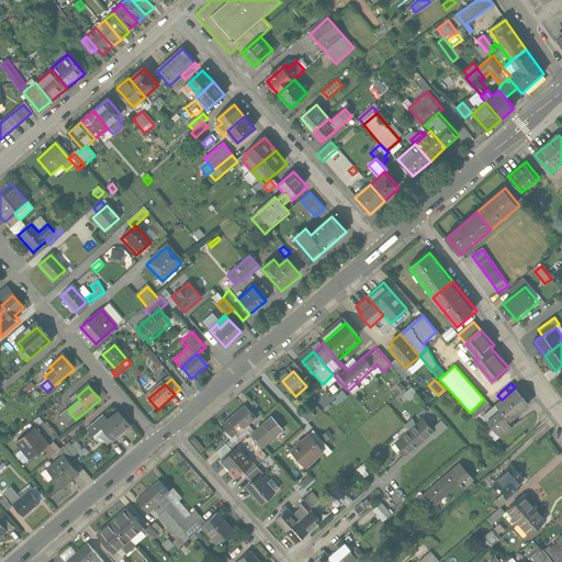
[(502,400),(497,404),(497,405),(512,419),(529,404),(515,388),(502,400)]
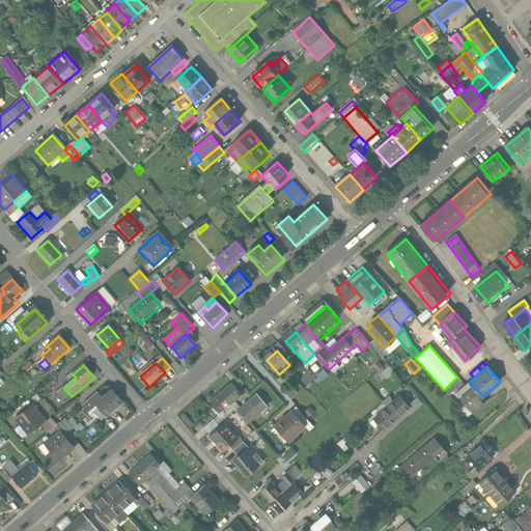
[(455,379),(444,390),(448,395),(462,385),(455,379)]
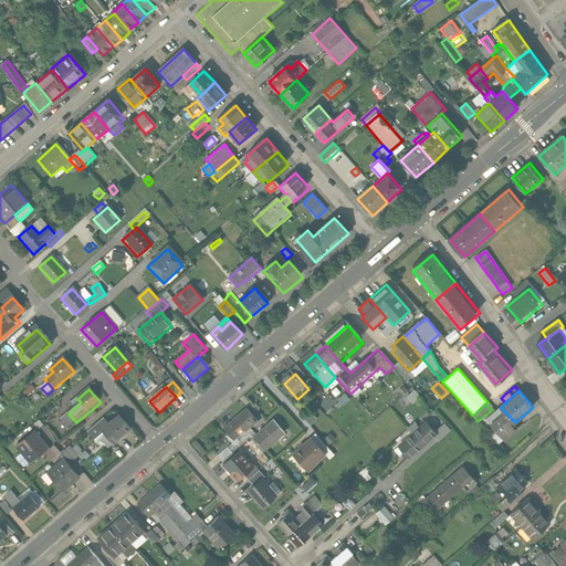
[(247,408),(234,418),(247,432),(250,436),(265,452),(285,436),(272,420),(257,433),(251,428),(259,421),(247,408)]
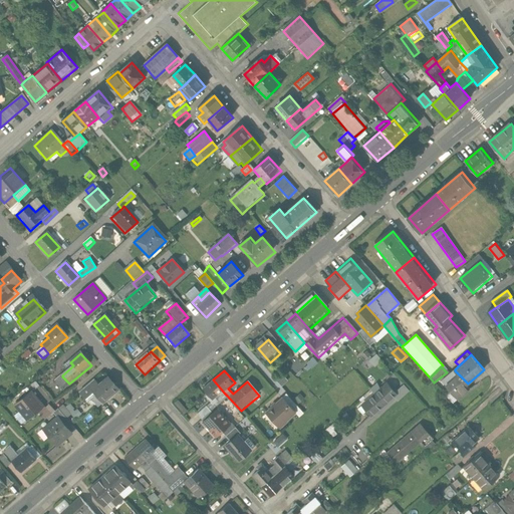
[(441,383),(456,400),(470,387),(468,383),(455,370),(441,383)]
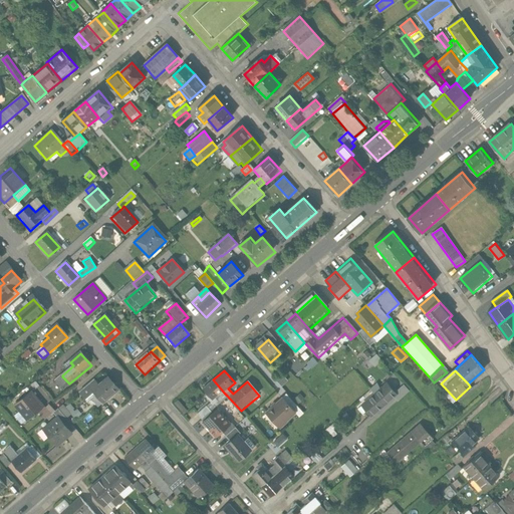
[(62,376),(56,381),(62,390),(69,383),(62,376)]
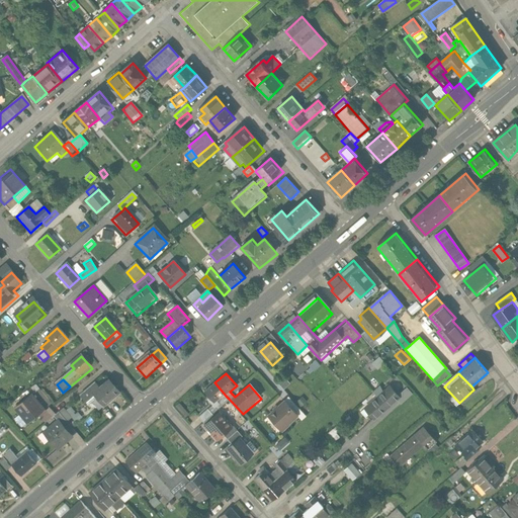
[(278,384),(284,391),(290,385),(284,379),(278,384)]
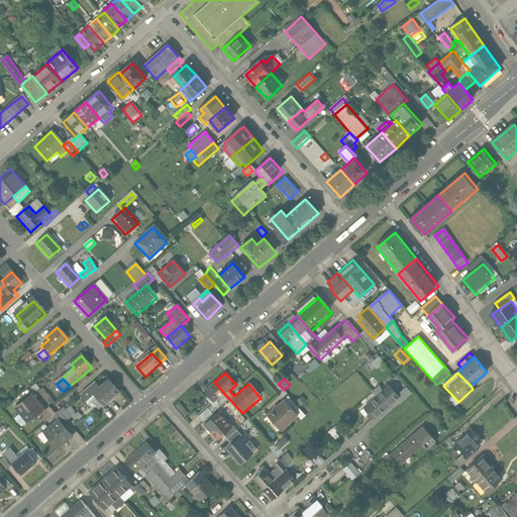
[(81,395),(96,413),(120,394),(109,381),(100,388),(96,382),(81,395)]
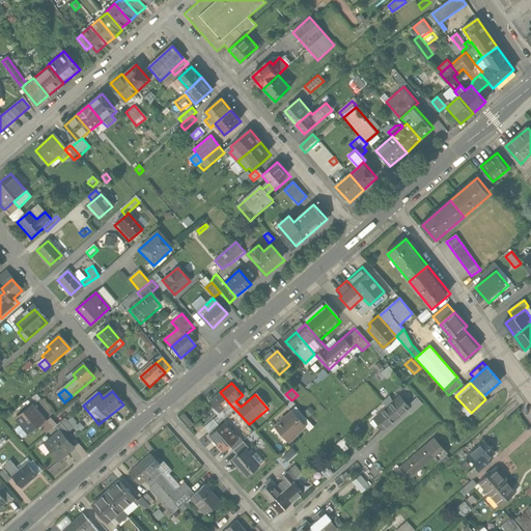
[(208,402),(220,416),(225,412),(227,415),(234,409),(231,406),(220,392),(208,402)]
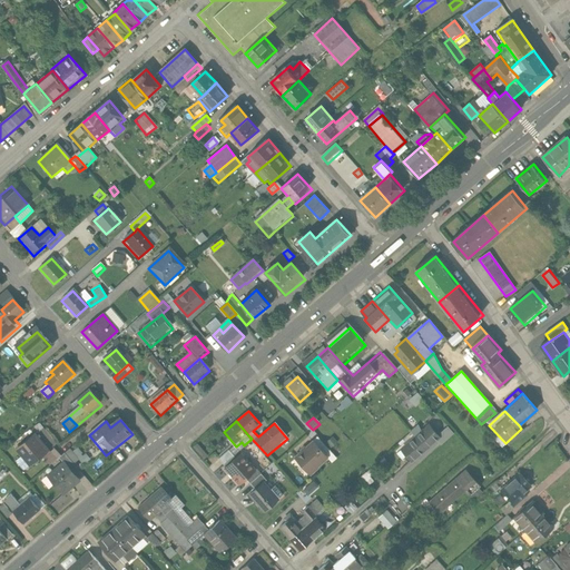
[(434,428),(420,441),(429,451),(440,441),(443,439),(440,435),(434,428)]
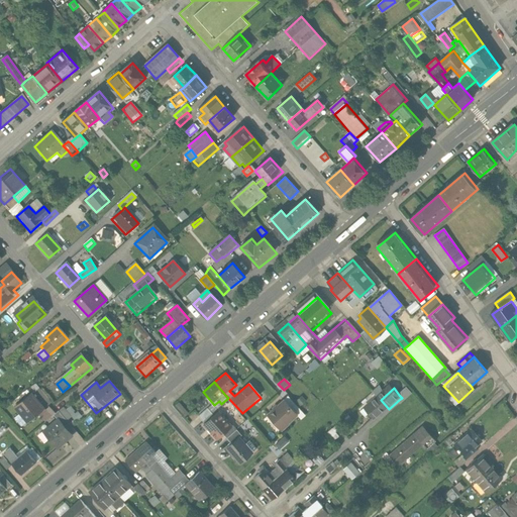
[(402,398),(399,400),(402,404),(412,395),(407,389),(399,395),(402,398)]
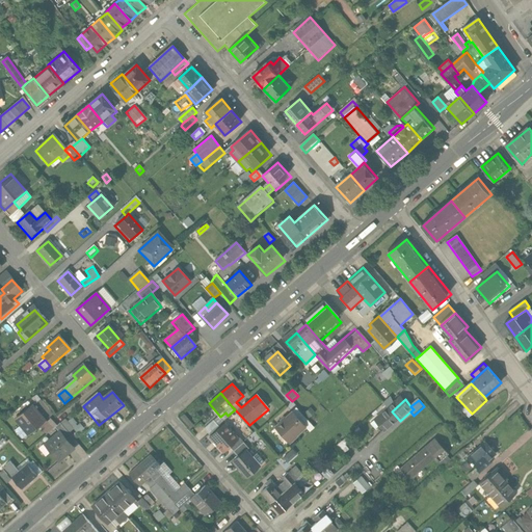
[(15,419),(30,436),(42,427),(46,422),(31,405),(15,419)]
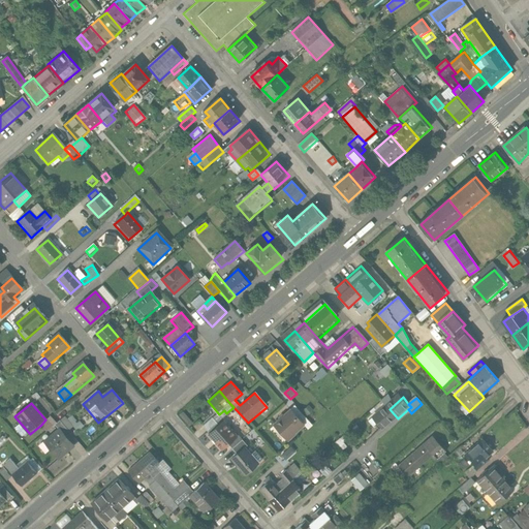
[(294,406),(290,410),(305,426),(308,430),(313,426),(294,406)]
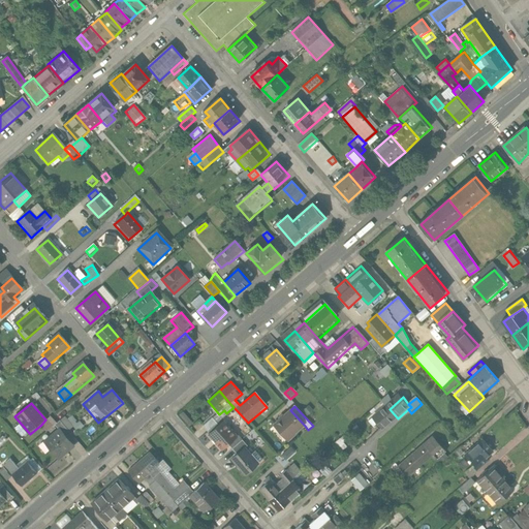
[(383,431),(398,418),(390,409),(375,422),(383,431)]
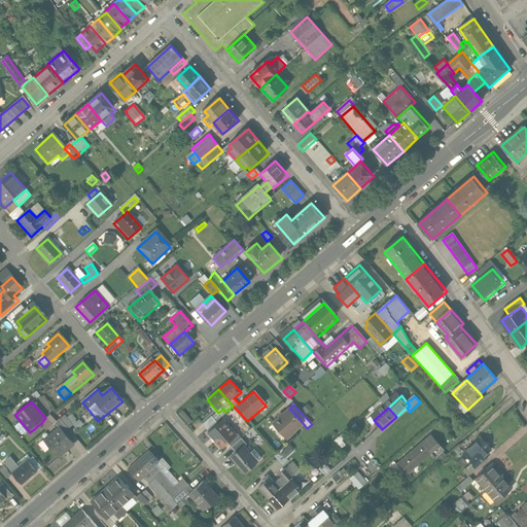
[(273,424),(287,440),(304,424),(289,409),(273,424)]
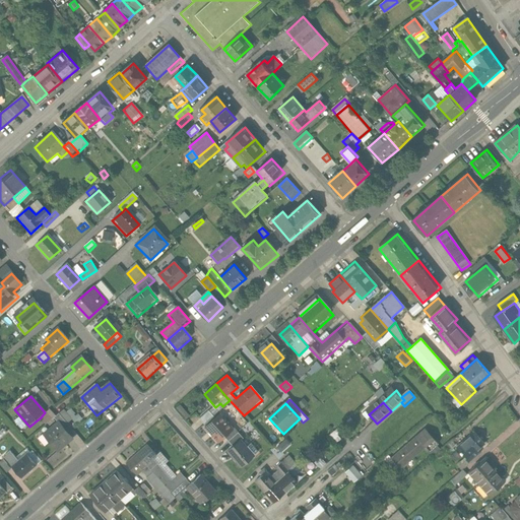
[(56,417),(59,420),(64,427),(72,419),(78,414),(72,407),(67,411),(65,409),(56,417)]
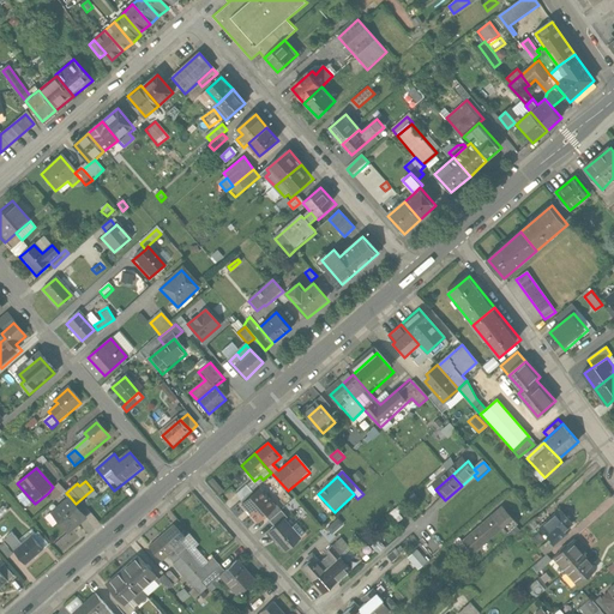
[(48,493),(55,500),(65,491),(58,483),(53,487),(48,493)]
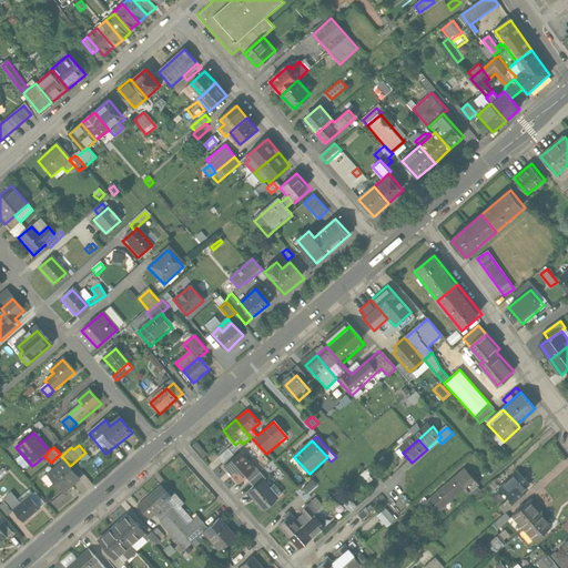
[(240,449),(222,464),(237,483),(245,476),(255,467),(240,449)]
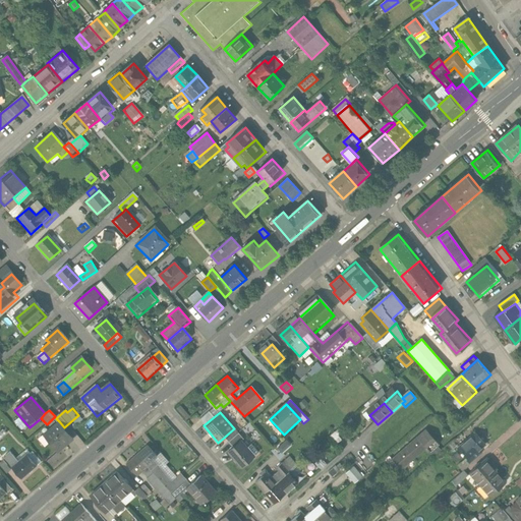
[(78,415),(72,420),(77,425),(82,420),(78,415)]
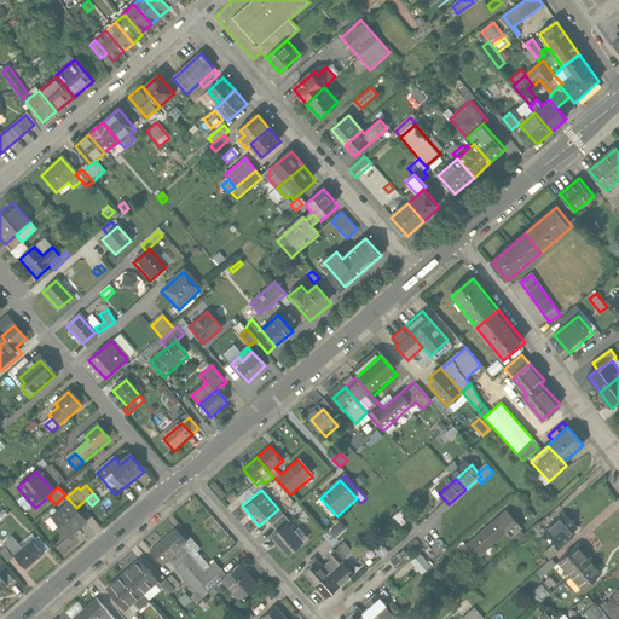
[(50,519),(67,538),(87,521),(76,508),(70,501),(50,519)]
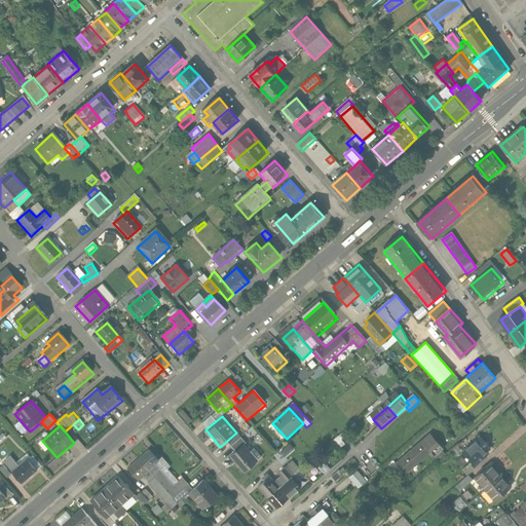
[(227,441),(236,451),(245,444),(246,443),(236,433),(227,441)]
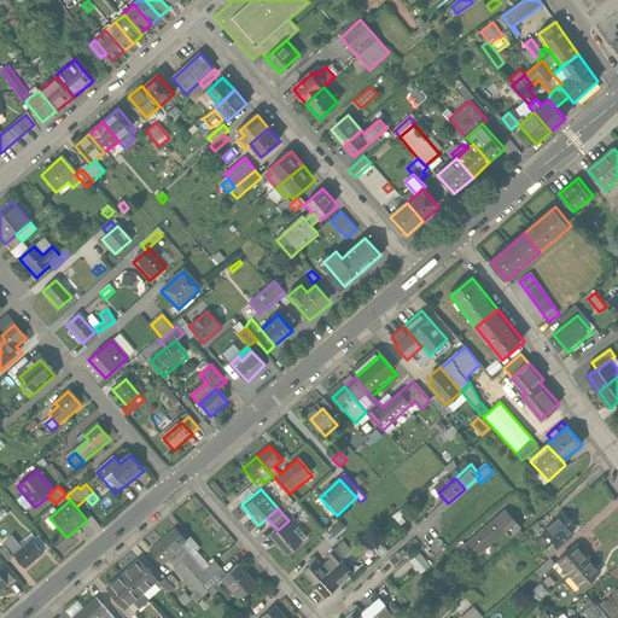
[(391,514),(398,525),(407,518),(400,508),(391,514)]
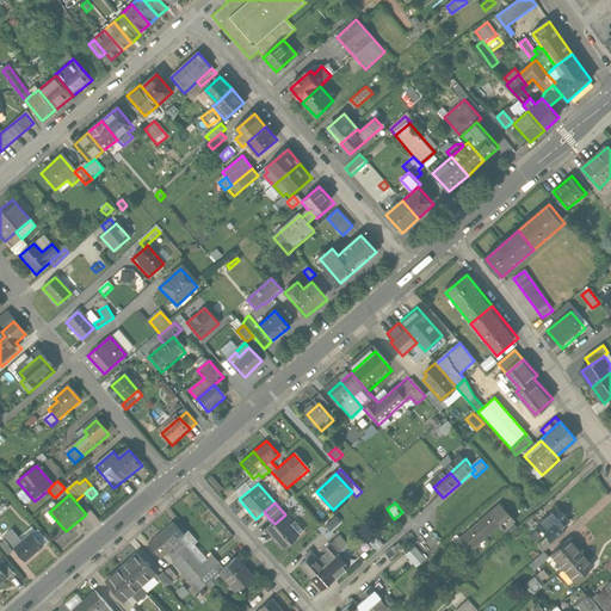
[(501,504),(461,539),(471,553),(500,528),(505,534),(517,522),(501,504)]
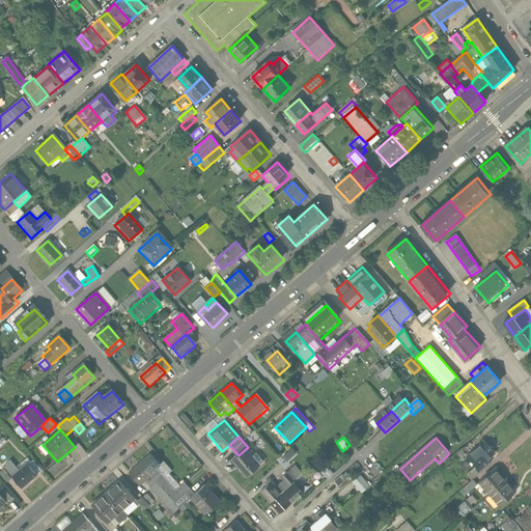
[(490,458),(497,451),(487,441),(467,459),(468,460),(476,470),(490,458)]
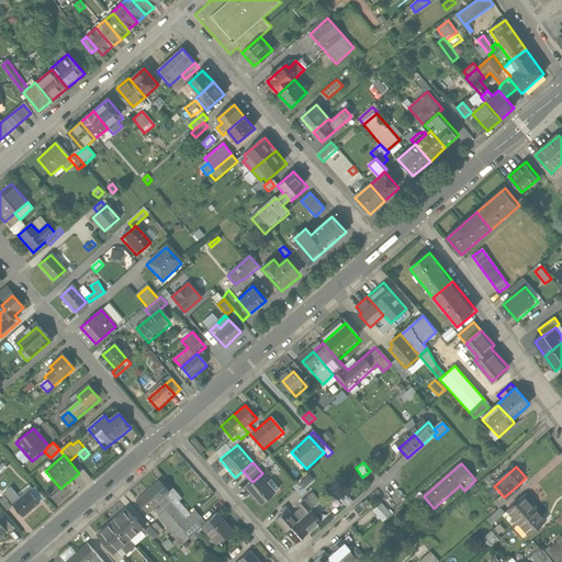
[(253,482),(247,487),(261,504),(277,491),(261,474),(253,482)]
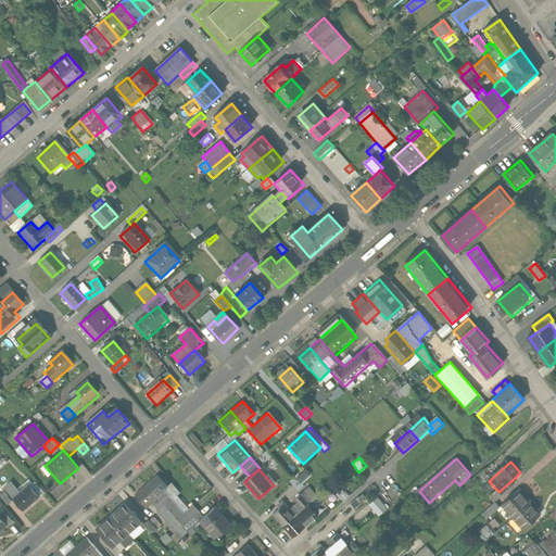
[(159,474),(147,484),(161,500),(169,491),(173,489),(159,474)]
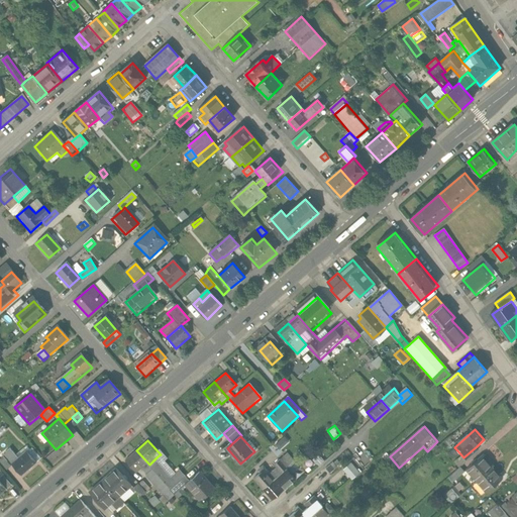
[(480,450),(477,446),(463,457),(468,461),(480,450)]
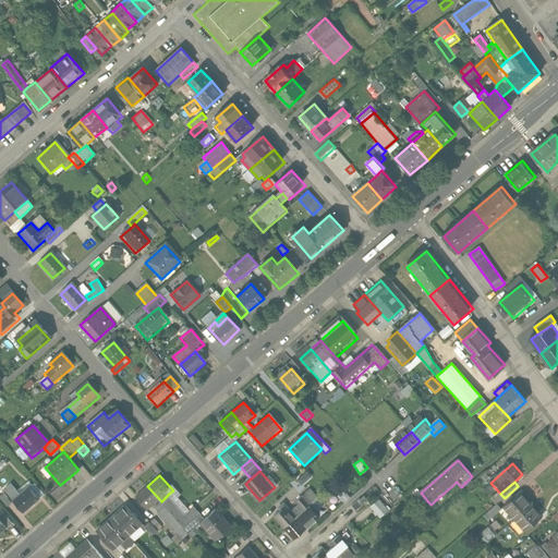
[(37,499),(41,495),(32,484),(27,489),(37,499)]
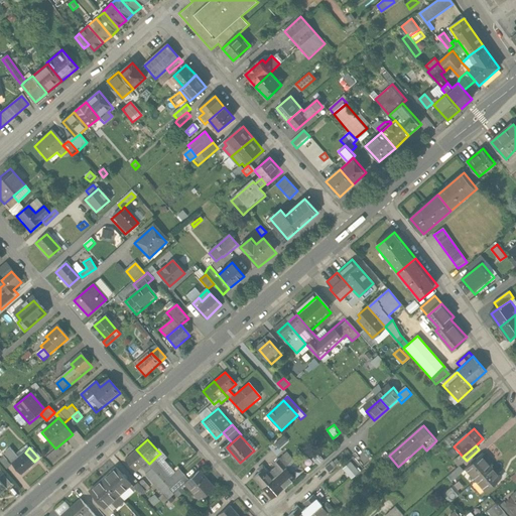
[(461,467),(467,461),(463,457),(455,447),(447,454),(459,468),(461,467)]
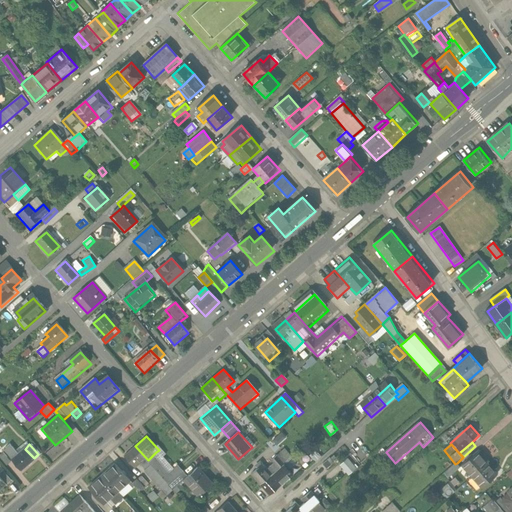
[(11,460),(20,470),(34,458),(25,449),(23,446),(16,452),(11,446),(4,452),(11,460)]
